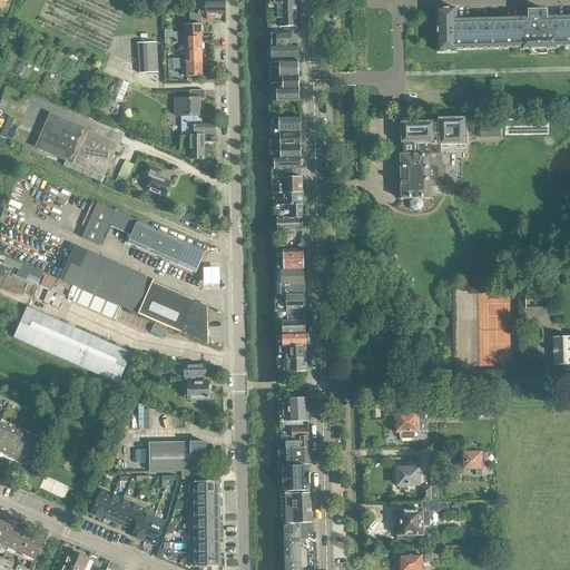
[(207,13),(226,13),(226,2),(206,2),(207,13)]
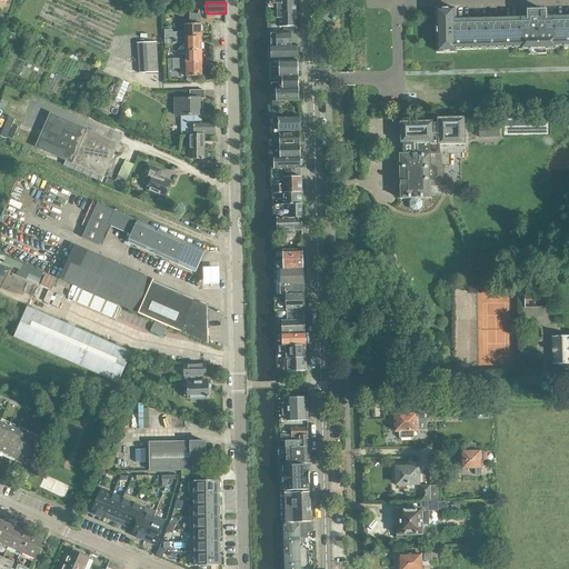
[(277,5),(275,6),(275,11),(277,12),(277,18),(279,18),(279,27),(283,27),(285,32),(297,32),(297,26),(297,18),(297,13),(296,3),(277,5)]
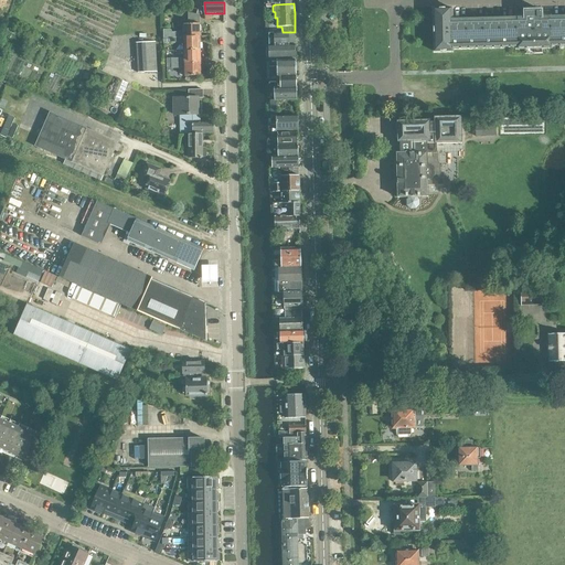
[(452,9),(434,9),(435,52),(452,52),(452,49),(518,48),(518,50),(526,49),(543,49),(552,49),(552,46),(564,45),(564,20),(551,20),(551,16),(542,16),(542,10),(533,11),(524,11),(524,17),(516,17),(516,21),(451,23),(451,20),(451,18),(452,17),(452,9)]
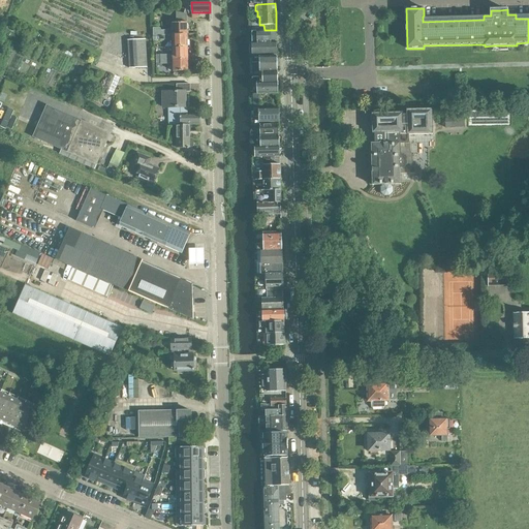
[(176,23),(187,23),(187,14),(176,11),(176,23)]
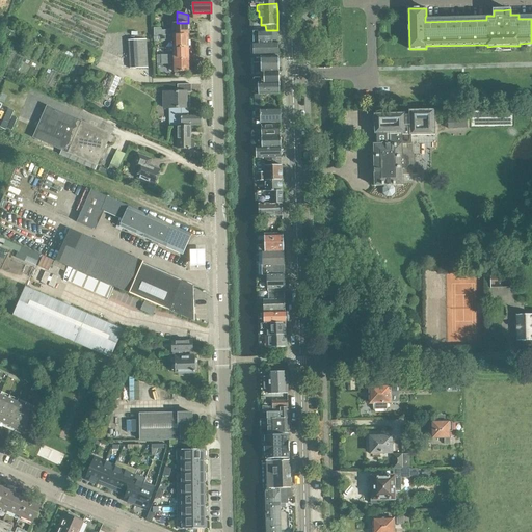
[(188,23),(177,23),(173,23),(174,31),(169,31),(163,32),(163,29),(162,28),(154,29),(154,36),(161,36),(188,35),(188,23)]
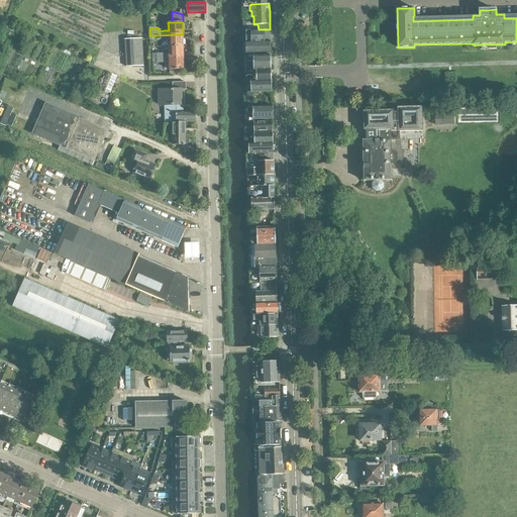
[(259,29),(246,30),(247,41),(247,54),(271,53),(270,40),(270,29),(259,29)]
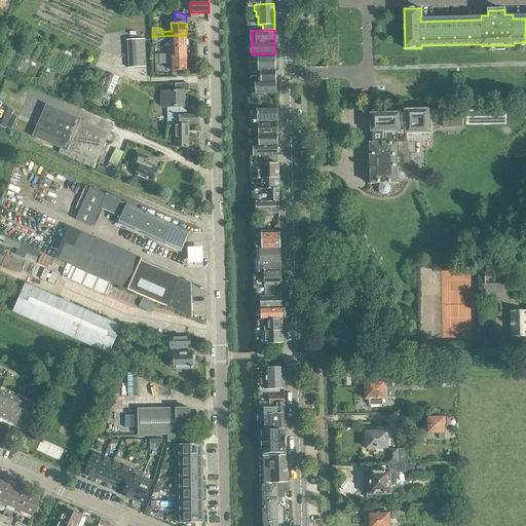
[(187,46),(186,35),(159,36),(160,40),(165,40),(165,42),(172,42),(172,47),(187,46)]
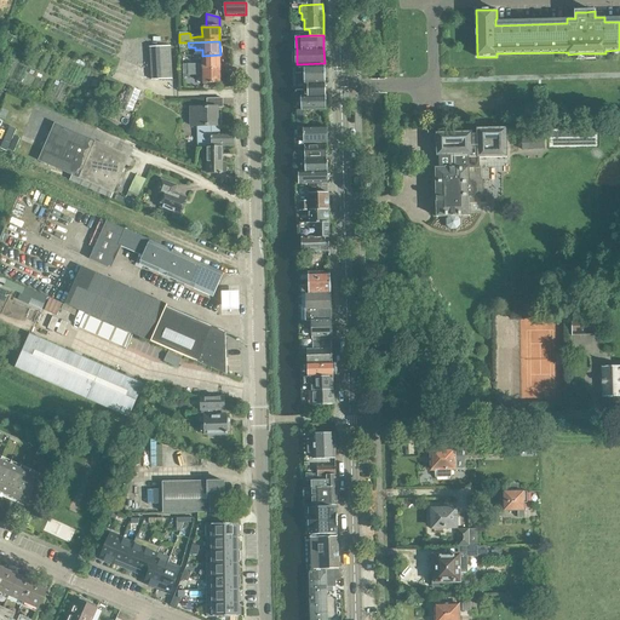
[(150,79),(171,78),(170,45),(149,46),(150,79)]
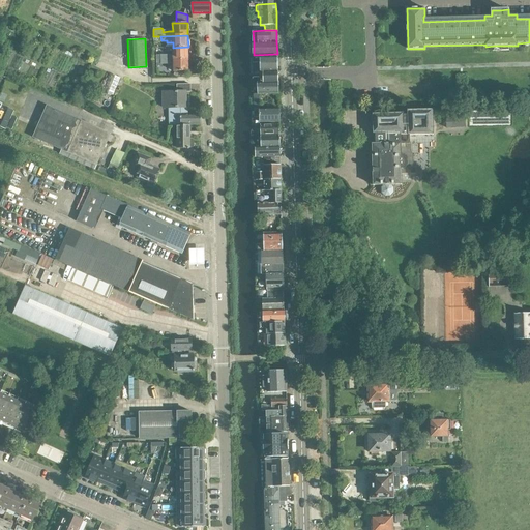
[(162,60),(188,59),(188,47),(173,48),(173,55),(169,55),(169,56),(162,56),(162,60)]
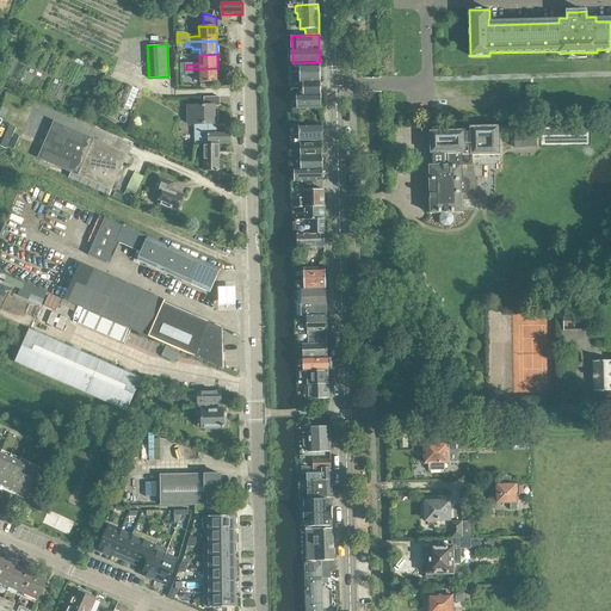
[(320,81),(320,65),(292,66),(291,66),(291,69),(292,69),(295,69),(295,72),(300,72),(300,82),(303,82),(320,81)]
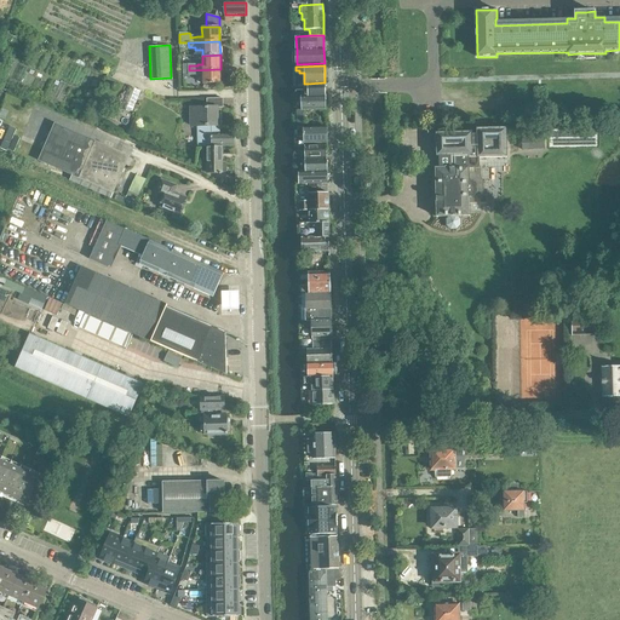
[(220,84),(220,69),(189,70),(189,75),(204,75),(204,85),(220,84)]
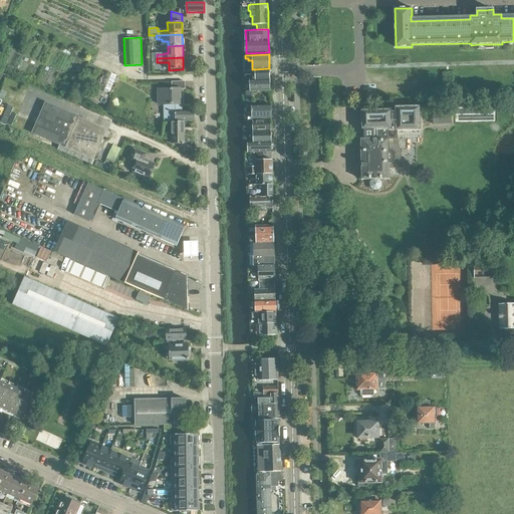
[(255,69),(255,75),(255,80),(270,79),(269,68),(255,69)]
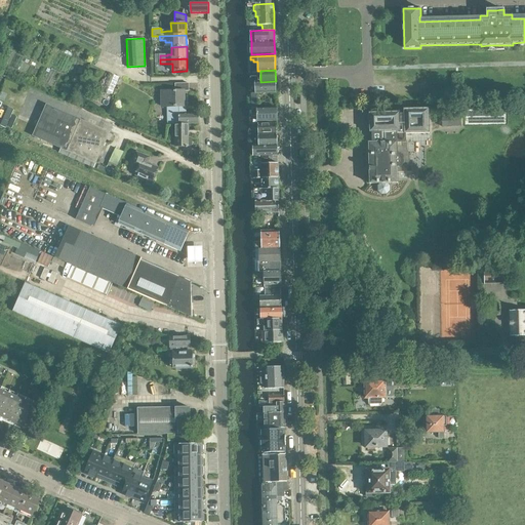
[(111,96),(119,77),(109,73),(102,92),(111,96)]
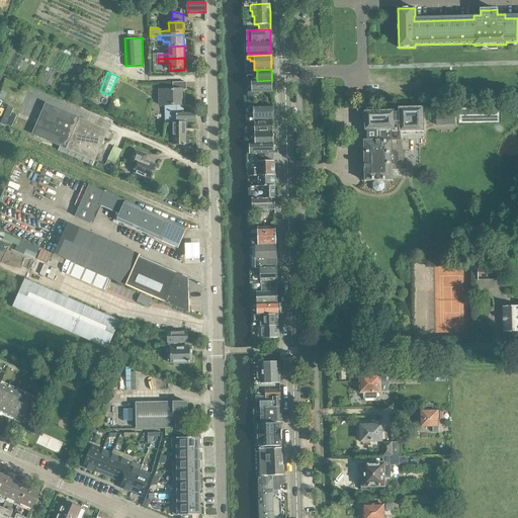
[(251,84),(251,92),(253,92),(272,91),(272,80),(257,81),(257,76),(248,76),(248,84),(251,84)]
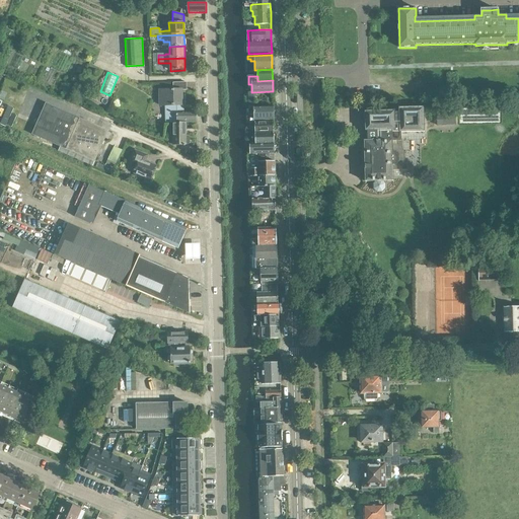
[(182,113),(182,105),(181,90),(187,90),(186,83),(172,83),(173,90),(160,90),(160,106),(168,105),(168,123),(165,123),(165,124),(173,123),(173,124),(176,123),(186,123),(196,123),(196,113),(182,113)]
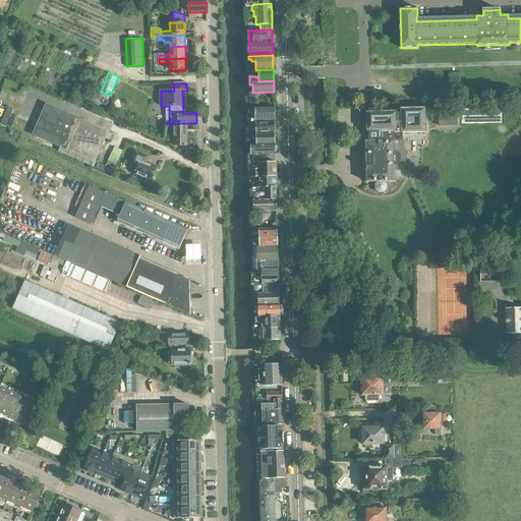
[(93,167),(108,132),(46,104),(32,135),(60,148),(58,152),(93,167)]
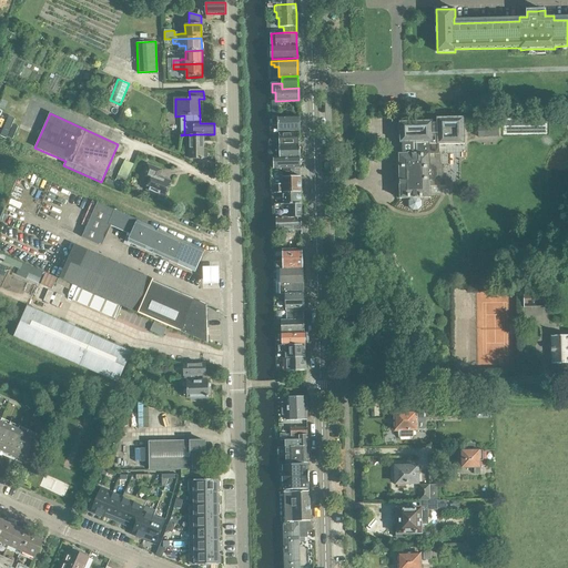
[(279,131),(300,130),(298,117),(279,117),(279,131)]
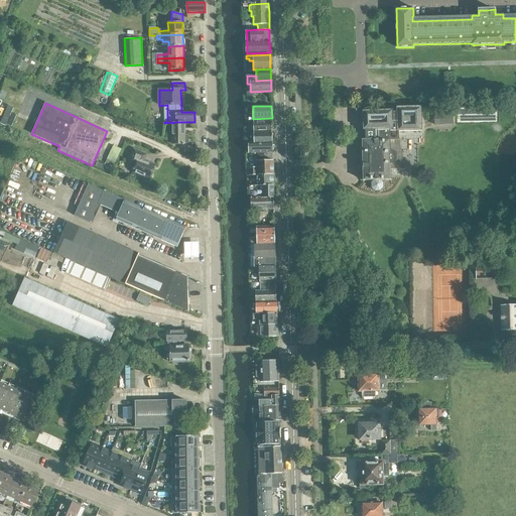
[(422,131),(421,107),(398,108),(399,112),(394,112),(393,110),(364,111),(364,130),(366,130),(367,140),(363,140),(363,160),(364,170),(364,184),(372,184),(372,187),(376,188),(379,188),(382,186),(383,184),(390,184),(390,168),(398,168),(403,163),(403,150),(398,146),(391,146),(390,139),(399,139),(399,131),(422,131)]
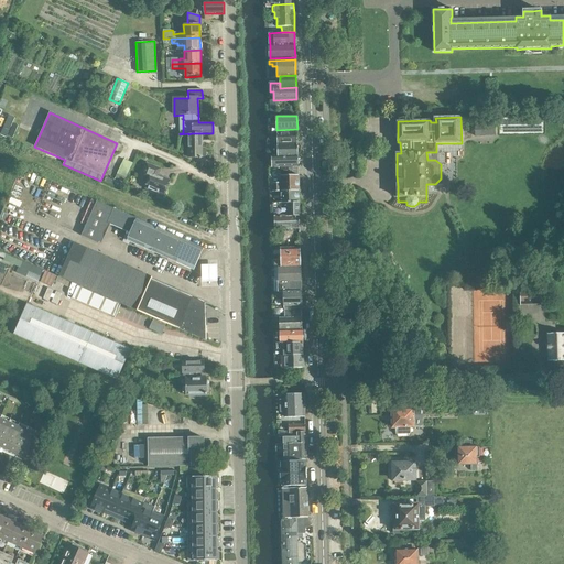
[(476,137),(497,137),(497,126),(476,126),(476,137)]
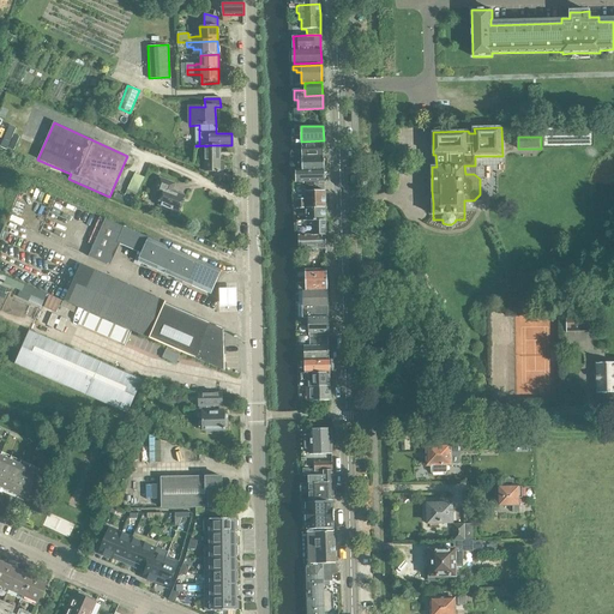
[(302,156),(324,155),(324,143),(302,144),(302,156)]
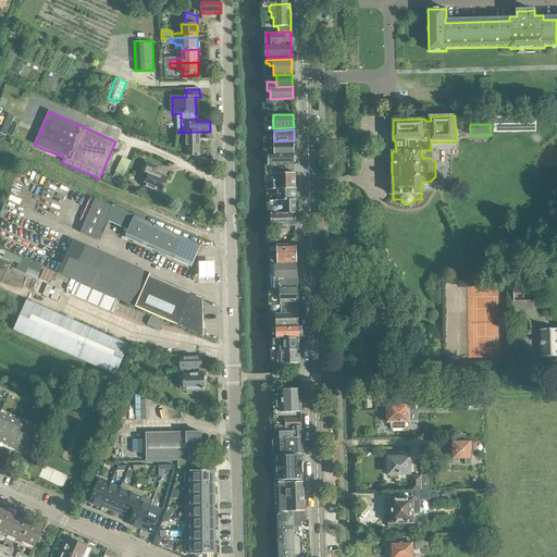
[(187,156),(199,156),(199,132),(189,132),(186,133),(187,156)]
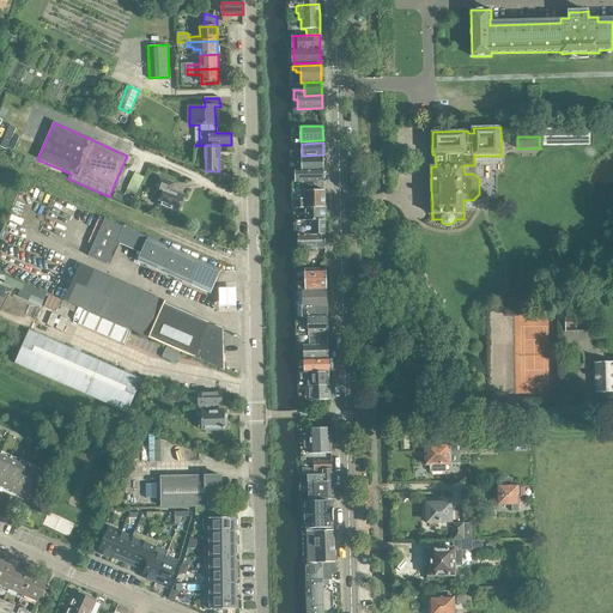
[(302,169),(323,169),(323,157),(302,158),(302,169)]
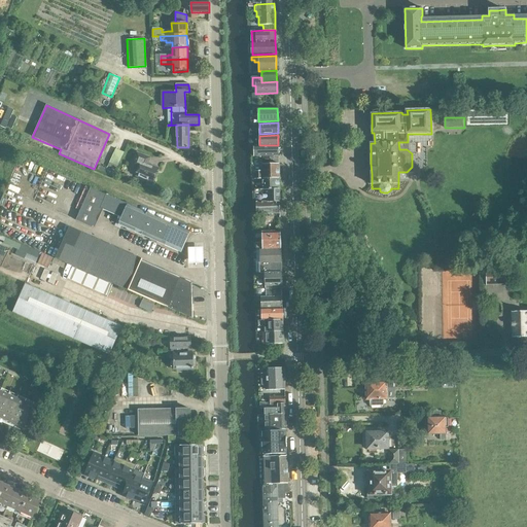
[(254,155),(279,155),(278,145),(259,145),(254,146),(253,146),(254,155)]
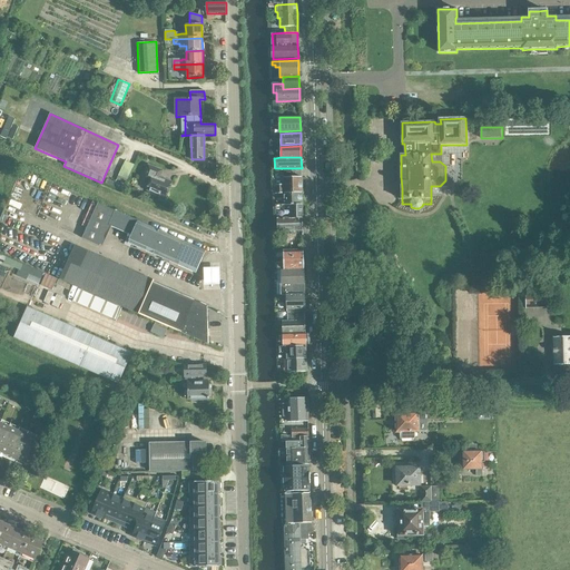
[(128,180),(135,165),(125,160),(118,176),(128,180)]
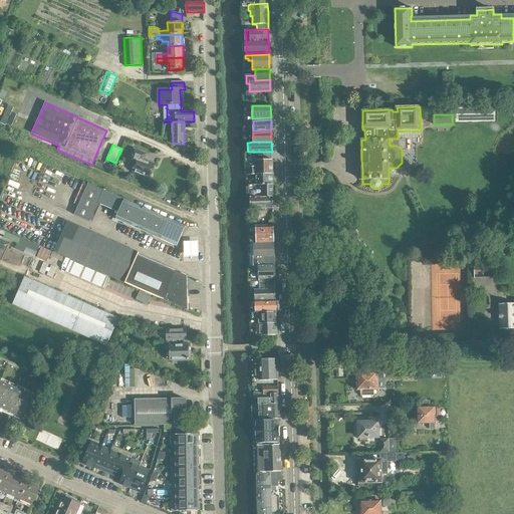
[(148,182),(155,166),(144,161),(147,155),(134,150),(129,162),(135,165),(132,172),(144,177),(143,180),(148,182)]
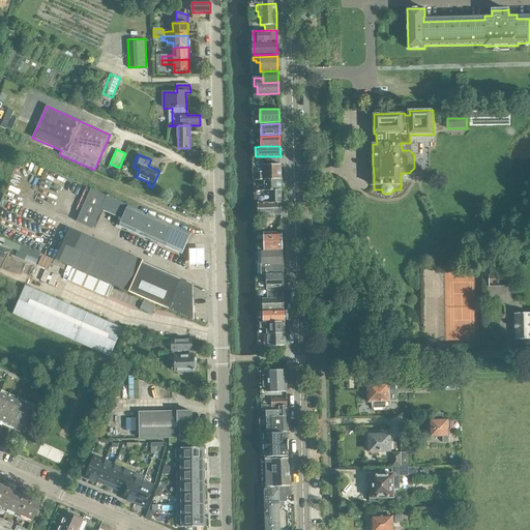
[(257,180),(264,180),(281,180),(281,164),(264,165),(264,172),(257,172),(257,180)]
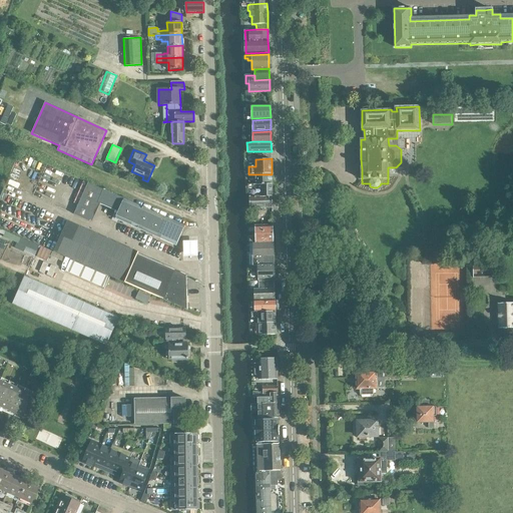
[(255,184),(272,183),(272,174),(255,174),(255,184)]
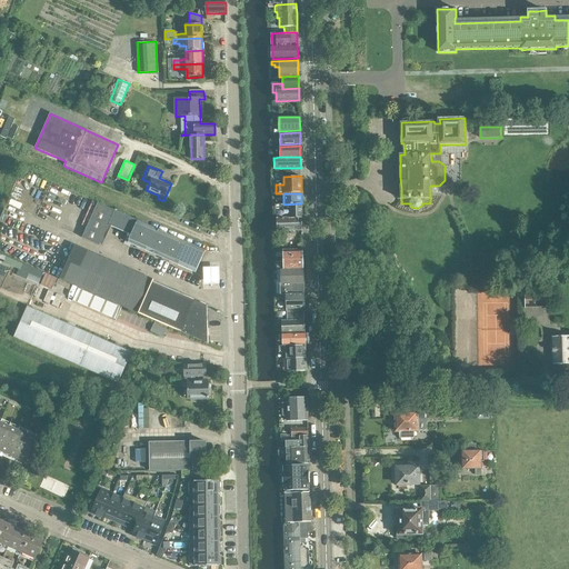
[(98,203),(82,238),(99,246),(108,226),(130,236),(127,243),(191,272),(198,257),(200,258),(202,251),(98,203)]
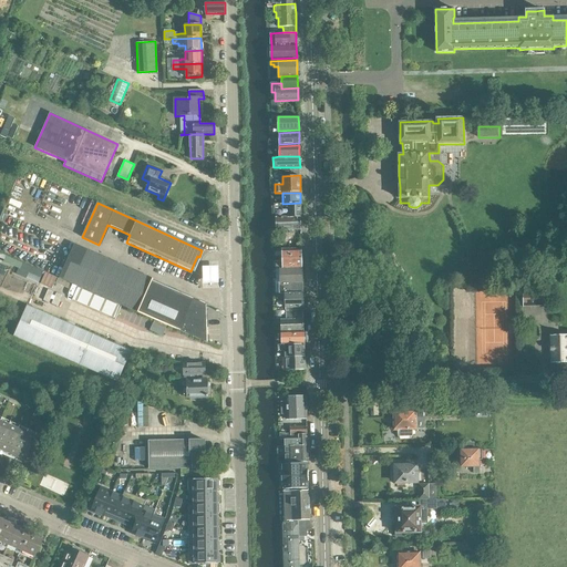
[(274,215),(276,215),(301,215),(300,203),(282,204),(275,204),(274,204),(274,215)]
